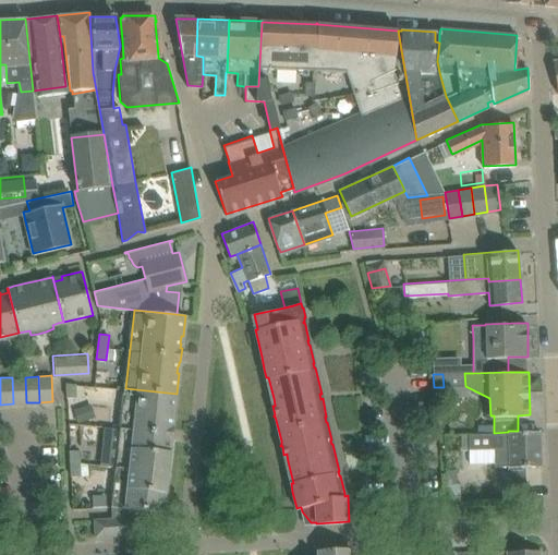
[(25,377),(12,377),(13,403),(26,402),(25,377)]
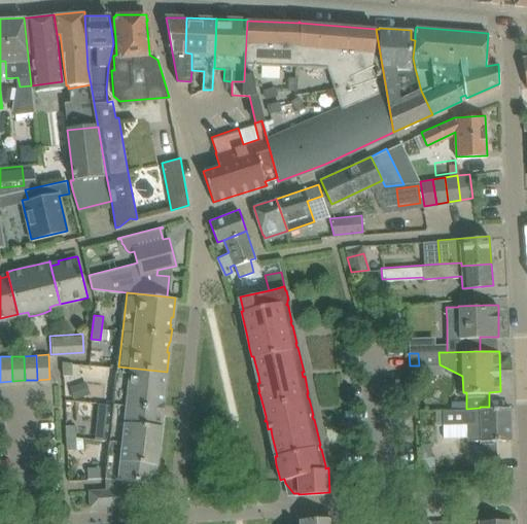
[(62,360),(63,374),(71,374),(71,361),(62,360)]
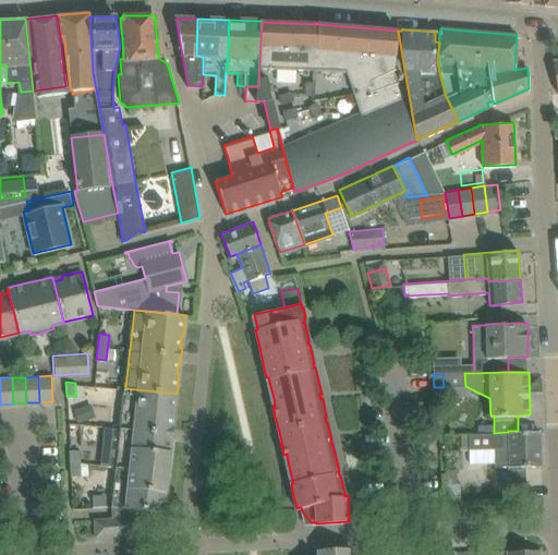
[(125,388),(116,466),(168,472),(170,451),(169,451),(169,444),(170,444),(170,439),(171,439),(173,426),(172,425),(172,422),(172,414),(174,414),(177,394),(125,388)]
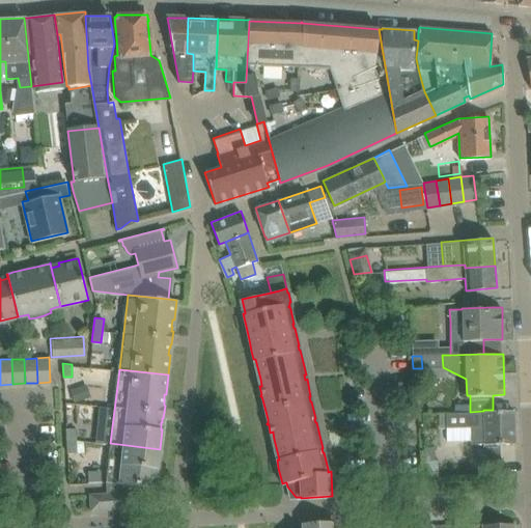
[(82,384),(70,388),(73,399),(86,395),(82,384)]
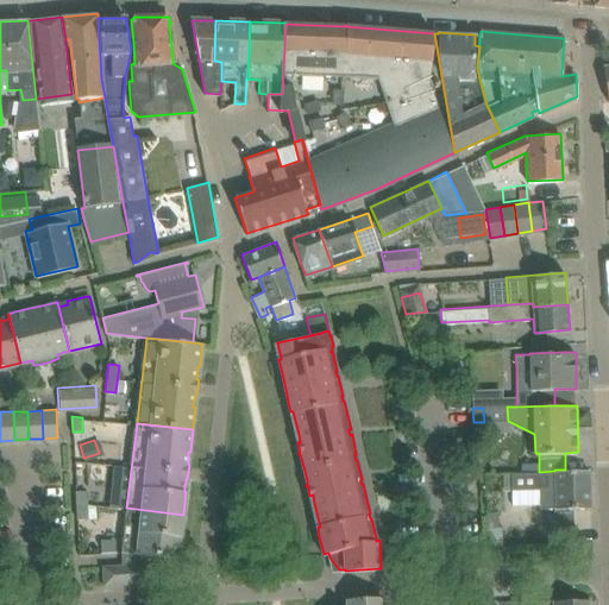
[(539,472),(503,472),(503,489),(540,489),(540,508),(553,508),(572,508),(573,508),(590,506),(589,468),(565,470),(554,470),(554,471),(539,472)]
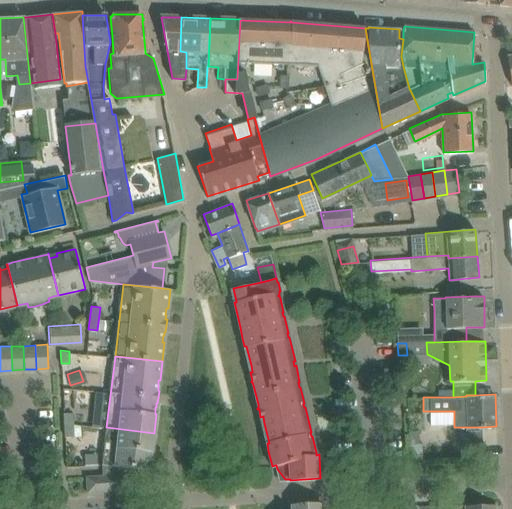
[(73,423),(72,411),(63,412),(64,424),(73,423)]
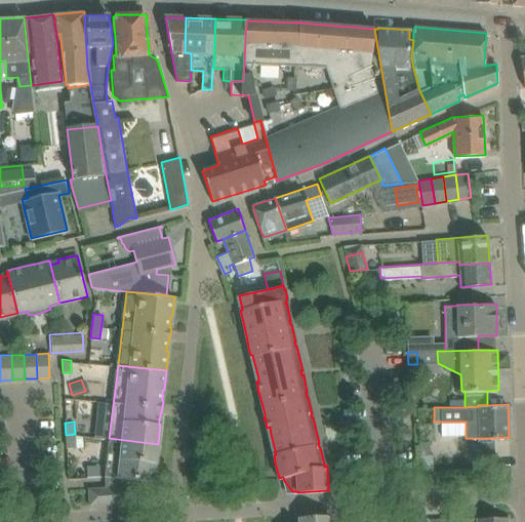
[(75,446),(75,434),(66,435),(67,446),(75,446)]
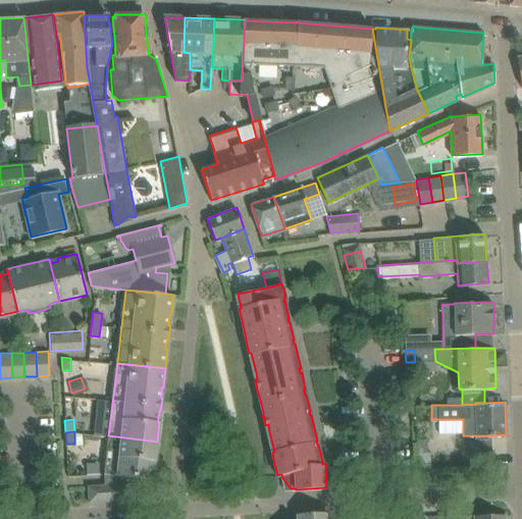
[(157,442),(108,435),(103,473),(148,477),(148,476),(150,476),(150,478),(153,478),(157,442)]
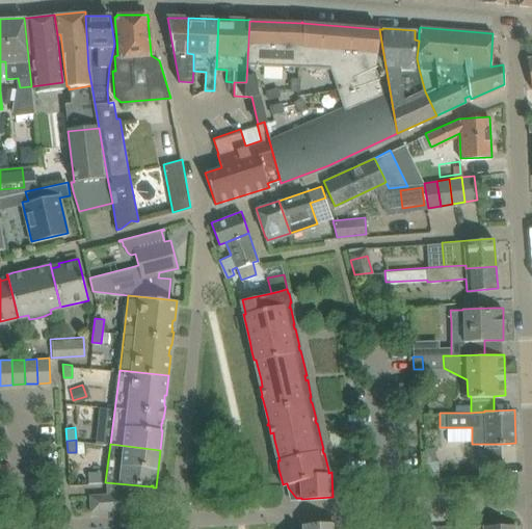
[(424,447),(425,460),(435,459),(434,446),(424,447)]
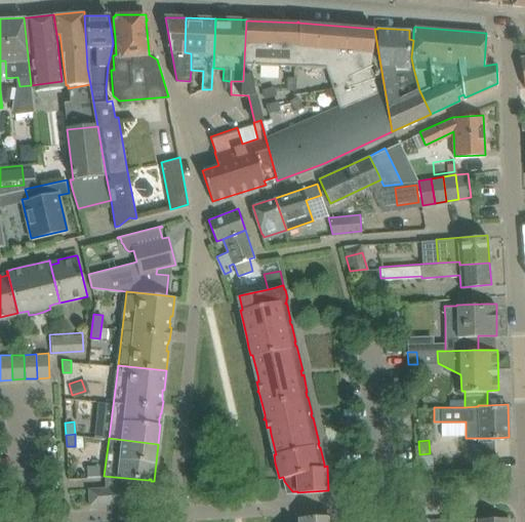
[(494,456),(477,457),(478,469),(480,469),(480,470),(482,470),(482,469),(494,468),(494,456)]
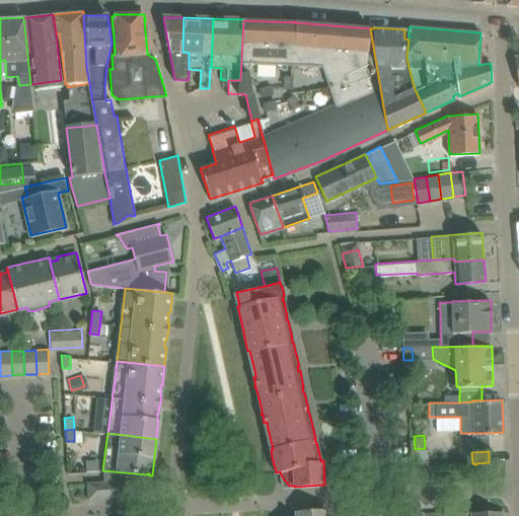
[(98,458),(85,459),(86,470),(98,469),(98,458)]
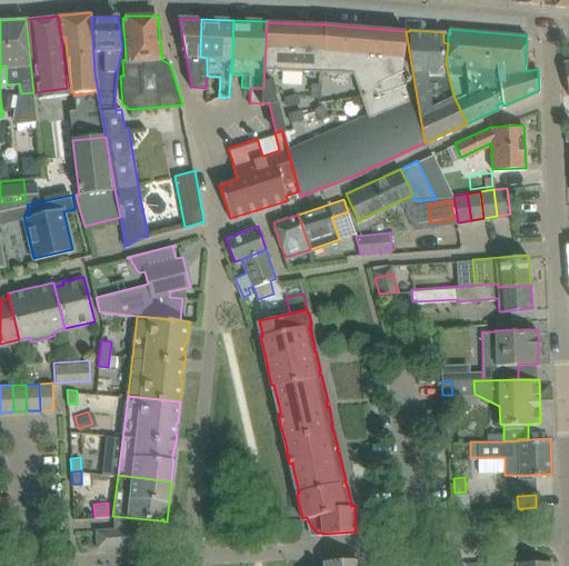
[(135,544),(133,526),(123,527),(125,545),(135,544)]
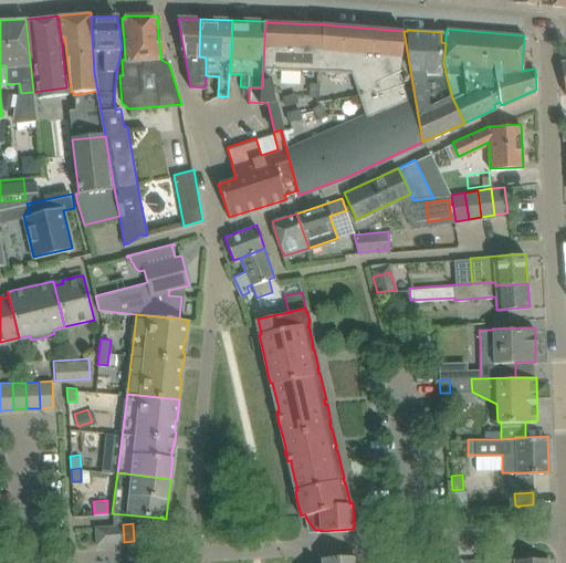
[(143,541),(142,523),(133,523),(134,541),(143,541)]
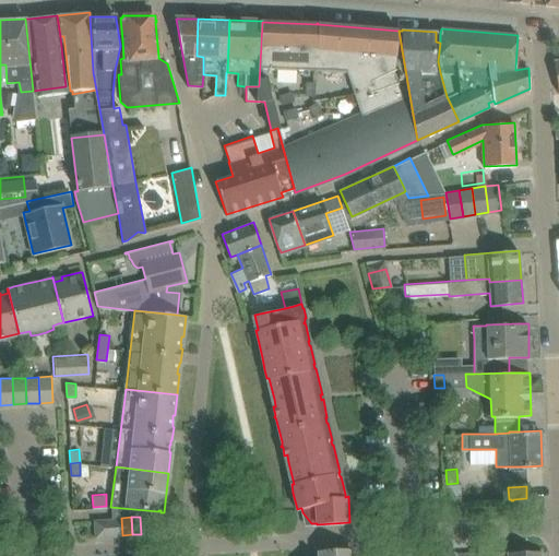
[(114,535),(113,518),(104,519),(105,536),(114,535)]
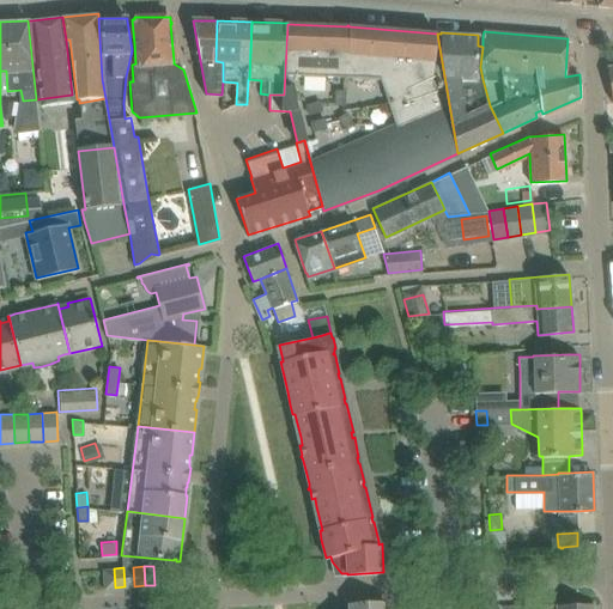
[(134,586),(133,567),(123,567),(125,586),(134,586)]
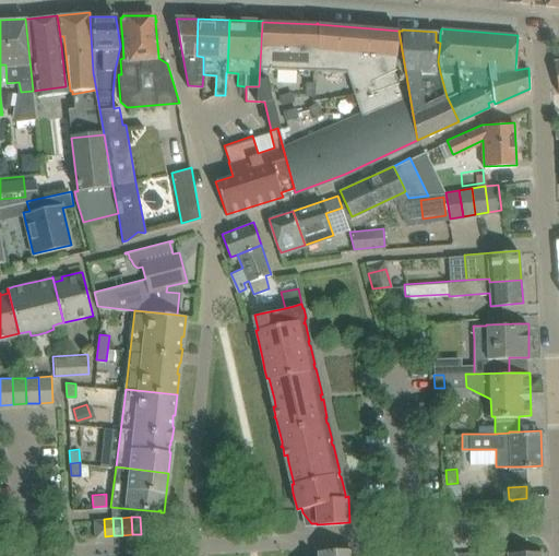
[(105,536),(104,519),(94,519),(94,520),(95,536),(105,536)]
